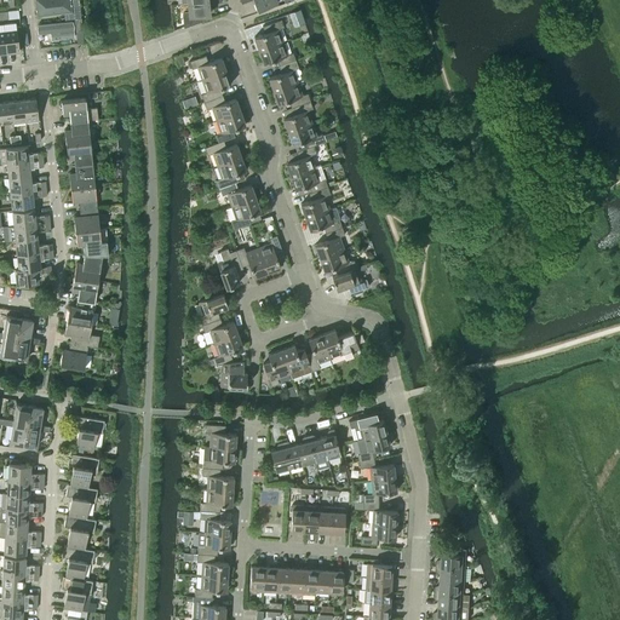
[(69,0),(35,0),(38,17),(72,13),(69,0)]
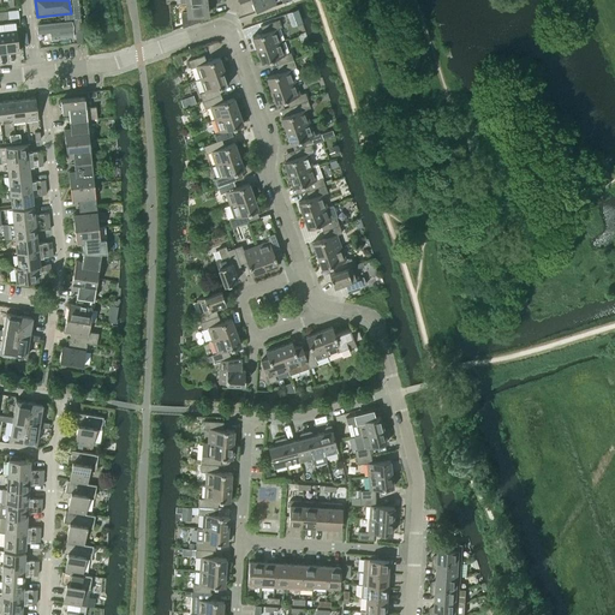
[(206,0),(186,3),(187,12),(181,13),(183,25),(183,27),(202,19),(202,18),(201,19),(201,15),(208,13),(207,3),(206,0)]
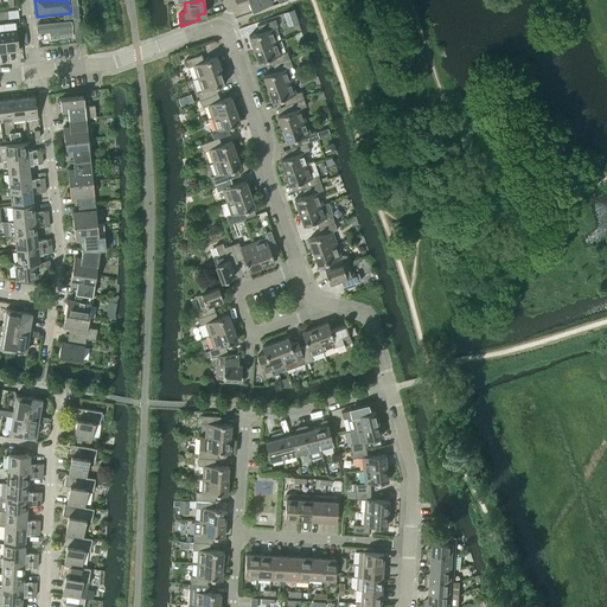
[(249,36),(254,49),(278,40),(273,29),(278,26),(275,19),(257,25),(260,32),(249,36)]
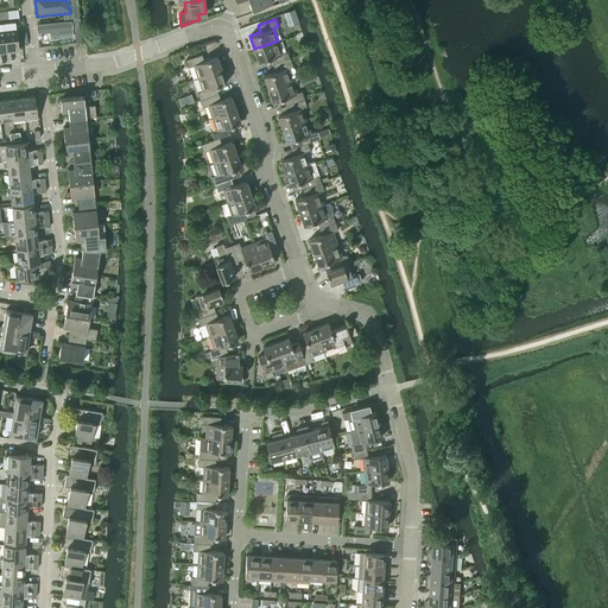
[(71,20),(38,25),(39,36),(73,31),(71,20)]
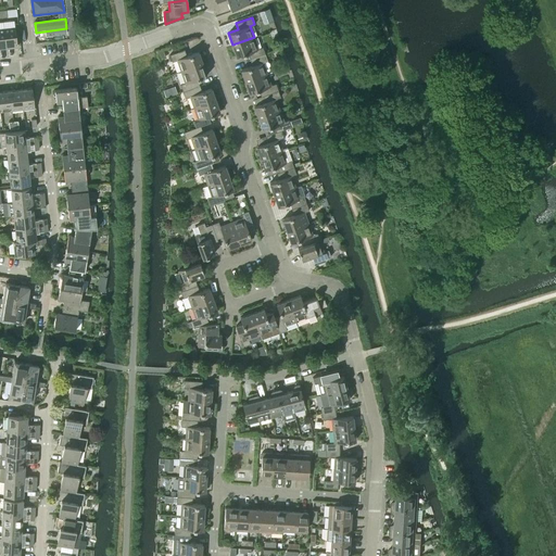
[(15,26),(4,28),(7,46),(17,45),(15,26)]
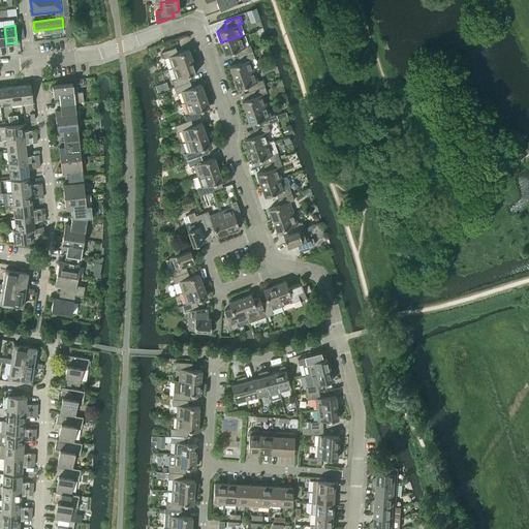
[(236,50),(239,56),(252,51),(250,44),(246,45),(242,35),(221,42),(225,54),(236,50)]
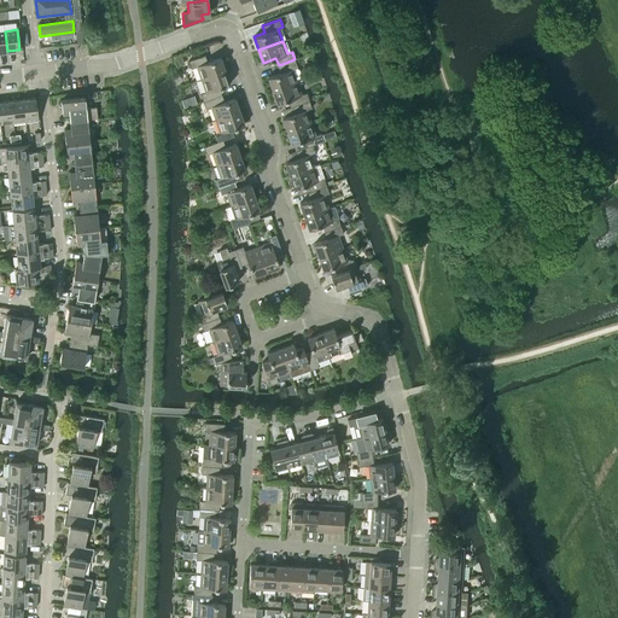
[(197,66),(202,79),(226,70),(221,57),(208,62),(205,54),(188,60),(192,68),(197,66)]
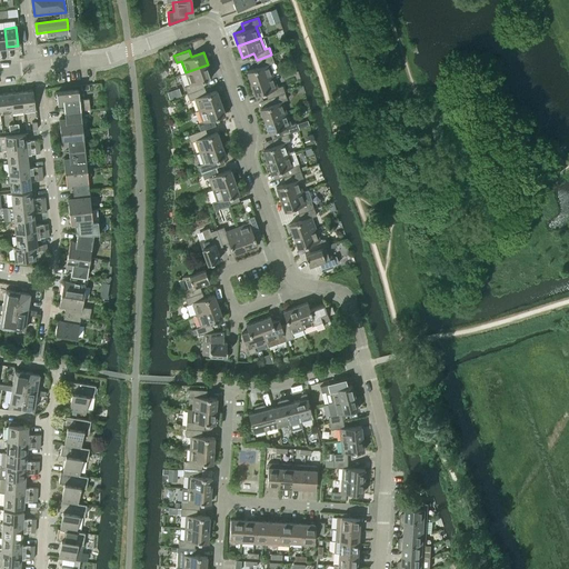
[(247,71),(251,83),(273,76),(269,63),(273,62),(271,55),(257,60),(259,67),(247,71)]
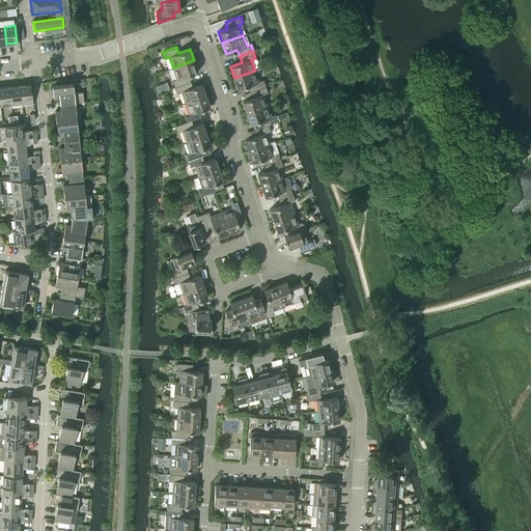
[(172,80),(174,87),(191,81),(189,75),(198,72),(194,60),(173,67),(176,79),(172,80)]
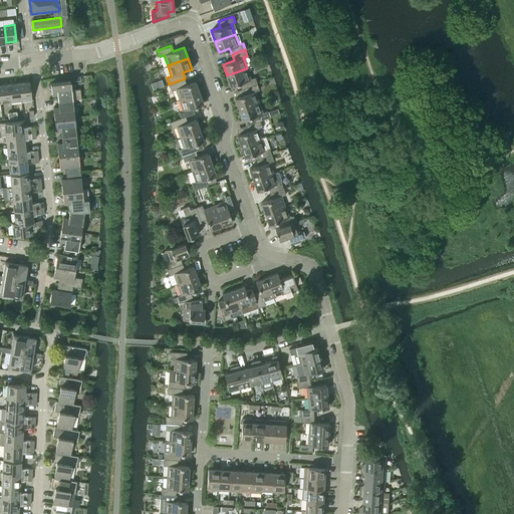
[(242,88),(244,88),(257,83),(255,77),(250,78),(247,68),(227,75),(231,86),(239,83),(242,88)]
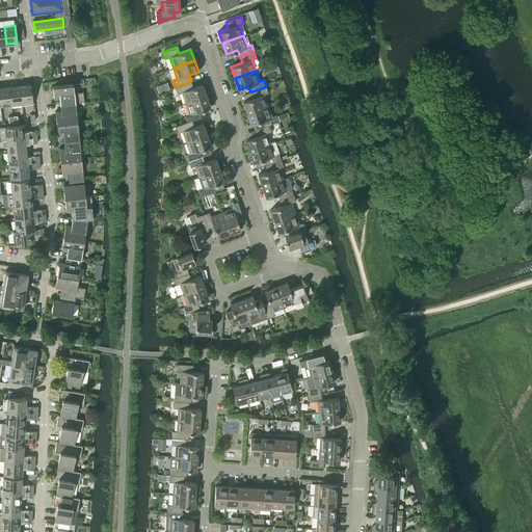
[(182,91),(186,103),(207,96),(203,84),(193,87),(191,81),(175,87),(178,94),(182,91)]
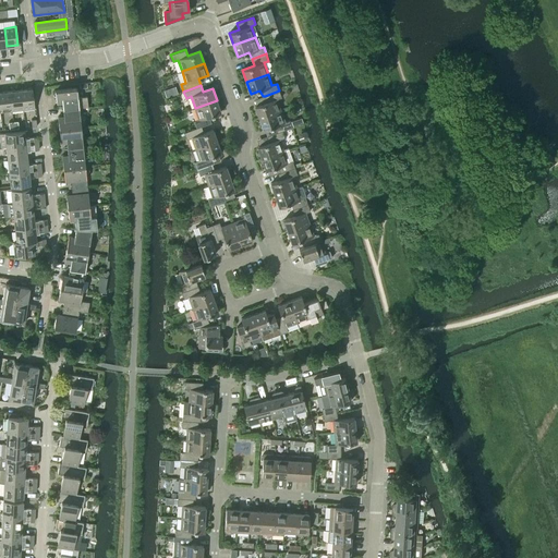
[(62,102),(63,109),(80,107),(80,108),(88,107),(87,96),(79,97),(77,87),(76,87),(56,89),(57,102),(58,102),(62,102)]
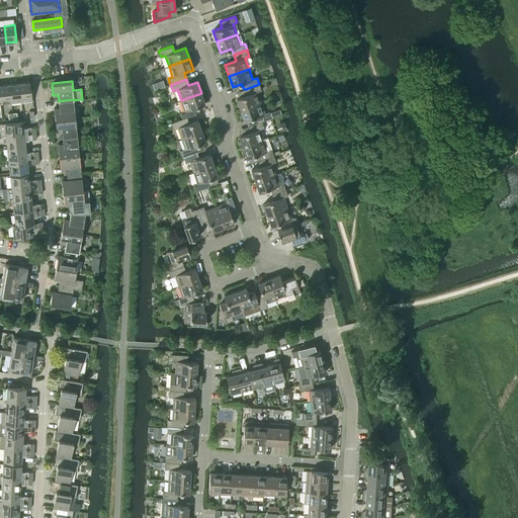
[(30,82),(19,83),(21,101),(32,100),(30,82)]
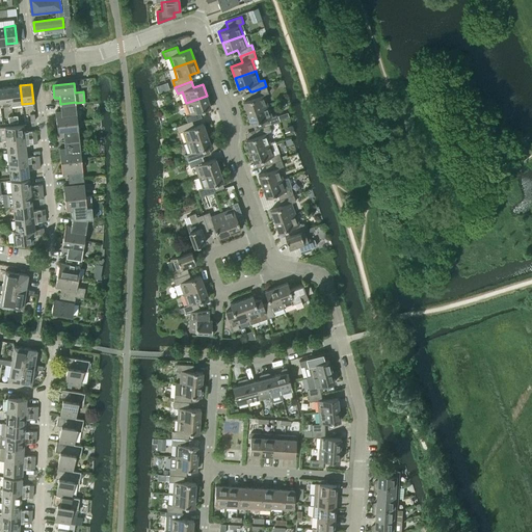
[(20,85),(9,86),(11,105),(22,104),(20,85)]
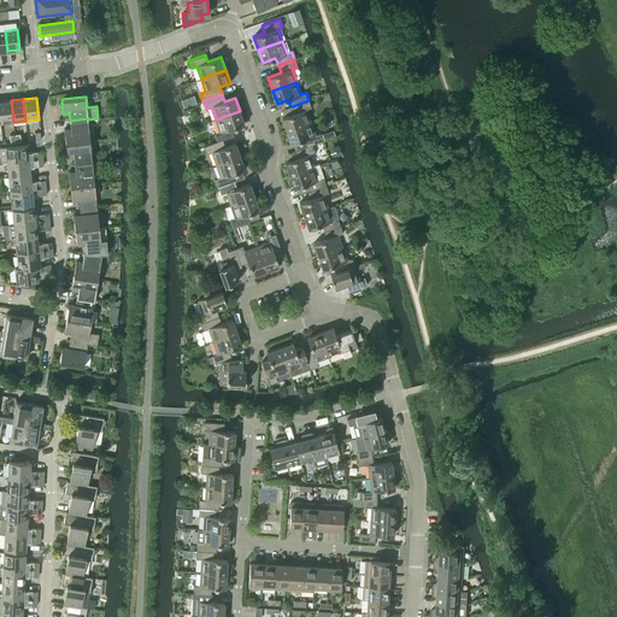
[(11,100),(0,101),(0,113),(1,123),(13,122),(11,100)]
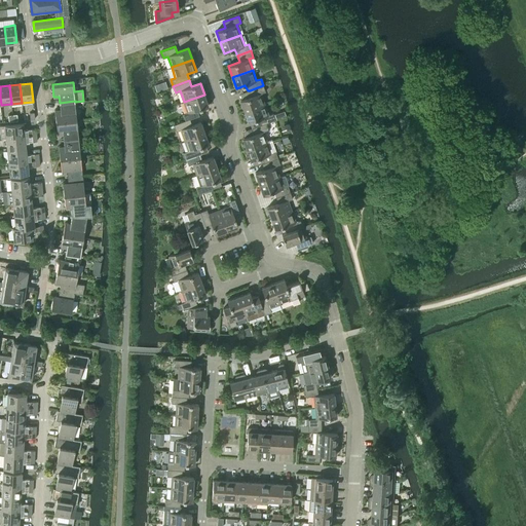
[(240,100),(245,111),(265,104),(261,94),(265,91),(263,85),(250,90),(251,96),(240,100)]
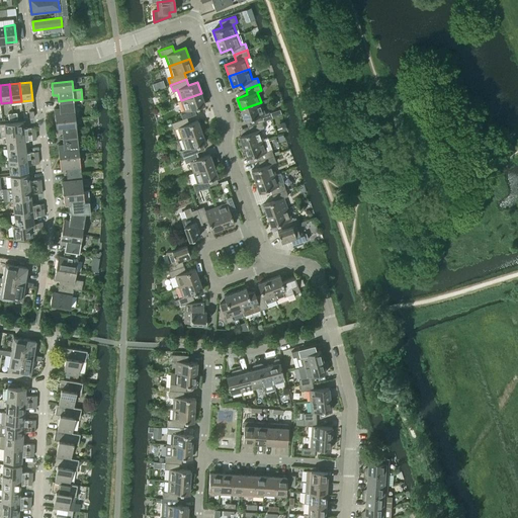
[(180,112),(182,118),(186,117),(196,113),(194,108),(205,104),(201,93),(181,100),(184,110),(180,112)]
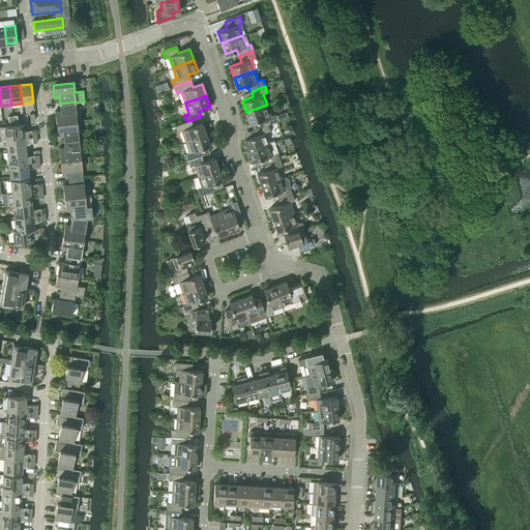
[(56,122),(78,120),(77,120),(76,102),(76,101),(60,104),(61,110),(55,111),(56,122)]
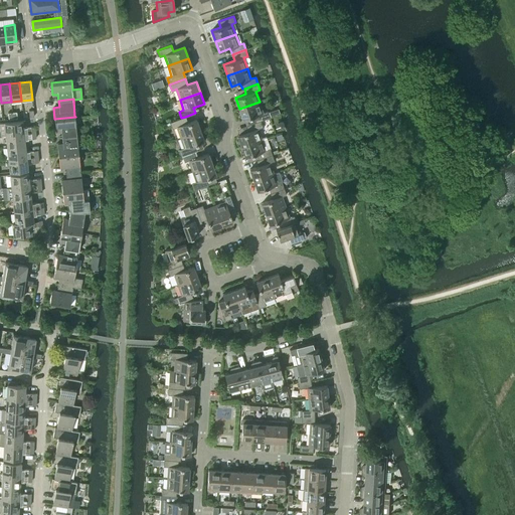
[(253,116),(255,122),(260,121),(270,117),(268,111),(263,113),(260,102),(239,109),(243,120),(253,116)]
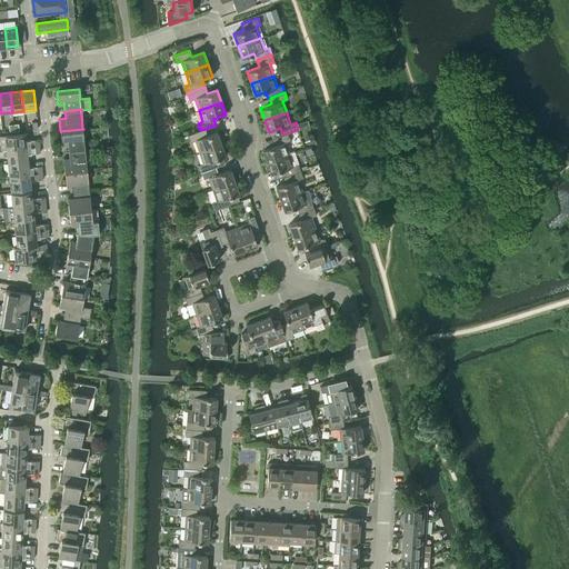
[(68,145),(69,151),(85,149),(83,129),(60,131),(62,145),(68,145)]
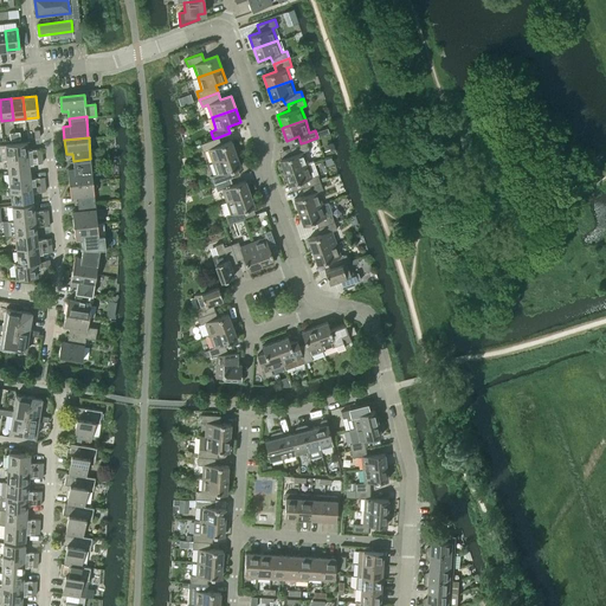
[(208,149),(212,161),(236,153),(231,140),(220,143),(218,137),(213,139),(200,143),(202,150),(208,149)]
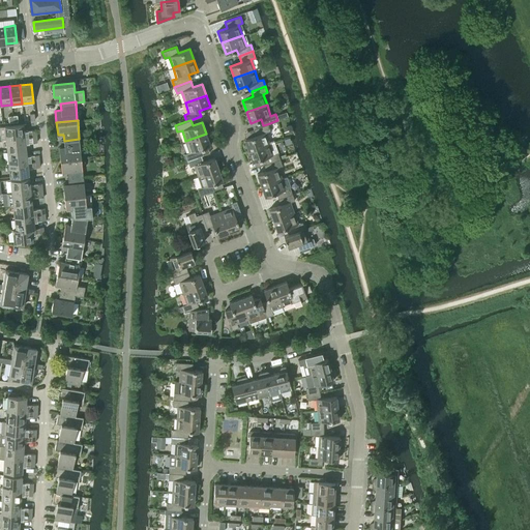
[(0,130),(1,140),(6,139),(36,136),(35,129),(24,130),(23,124),(0,126),(0,130)]
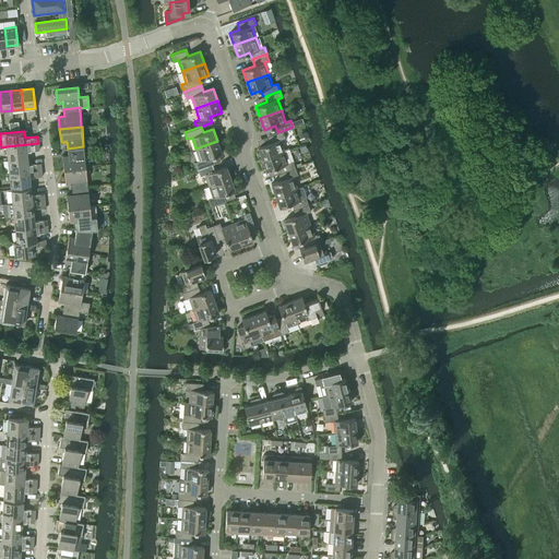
[(258,146),(262,158),(284,151),(280,140),(285,138),(282,131),(277,132),(268,135),(270,142),(258,146)]
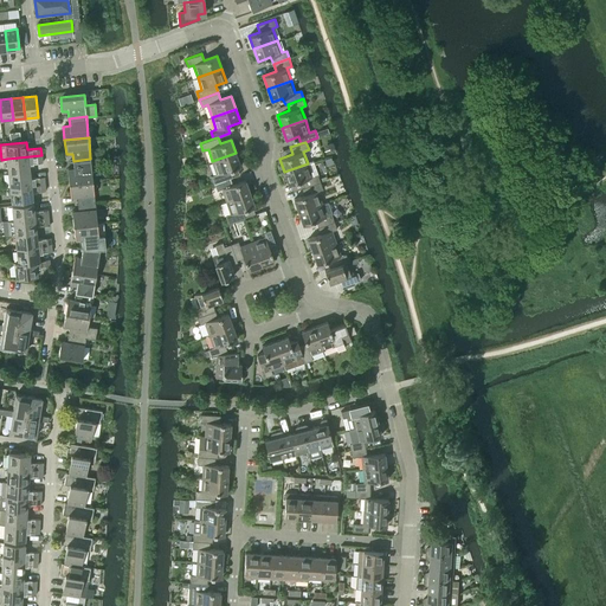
[(212,175),(214,184),(230,178),(231,178),(232,176),(230,169),(240,166),(236,153),(212,161),(217,174),(212,175)]
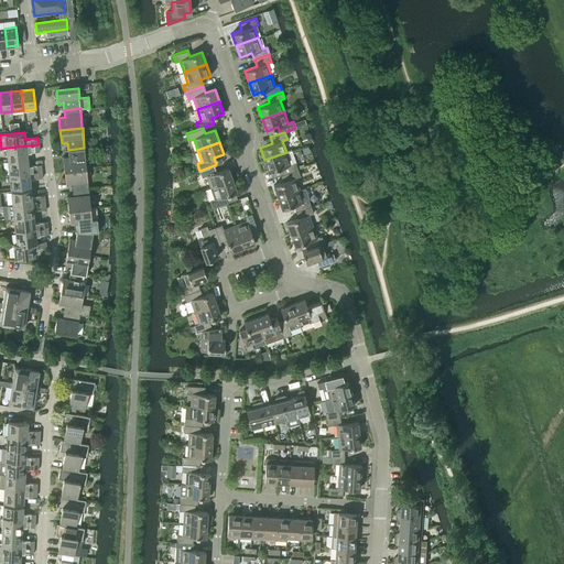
[(7,148),(8,161),(28,159),(26,152),(40,151),(39,144),(7,148)]
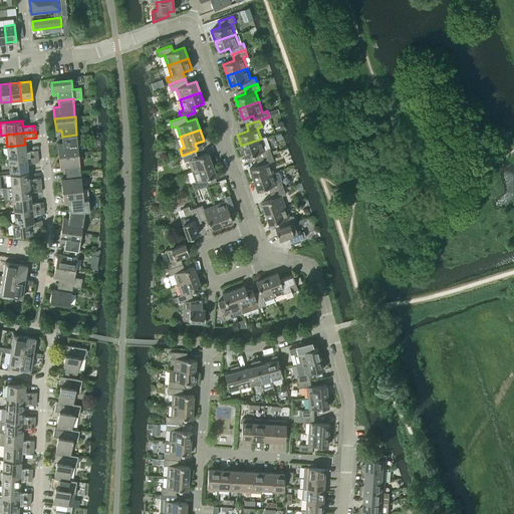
[(58,155),(78,153),(77,144),(86,144),(85,134),(76,135),(62,137),(62,143),(57,143),(58,155)]
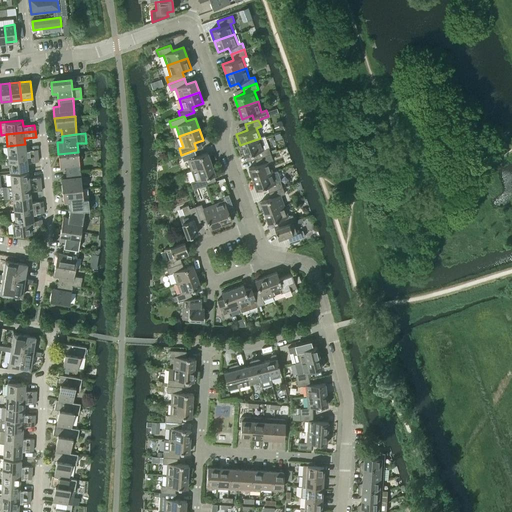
[(255,152),(257,158),(270,153),(264,136),(260,138),(240,145),(244,156),(255,152)]
